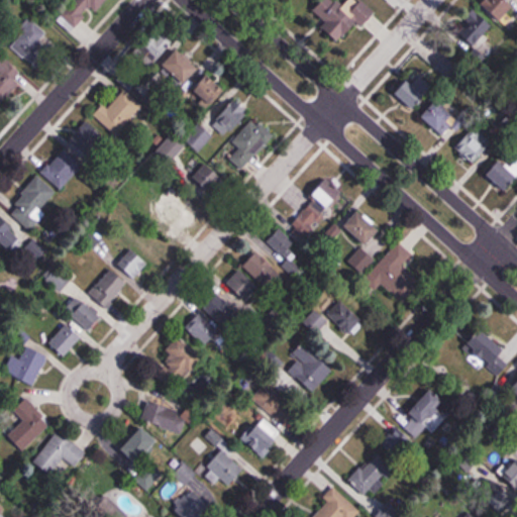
[(91,8),(98,13),(106,0),(73,0),(61,17),(77,28),(91,8)]
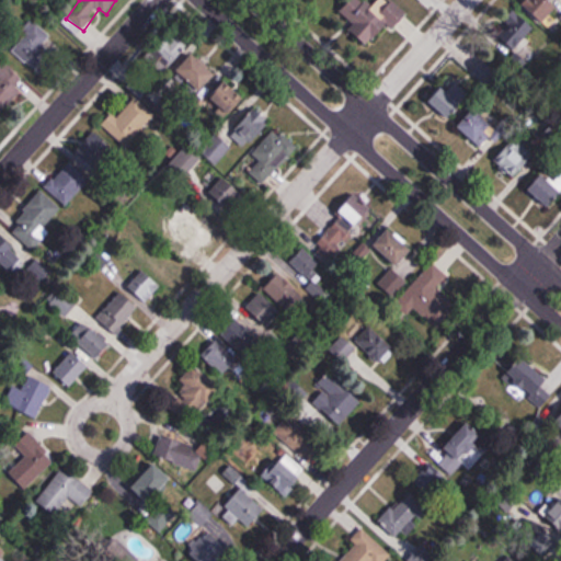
[(560,2),(558,7),(550,0),(538,0),(530,10),(547,23),(560,6),(560,2)]
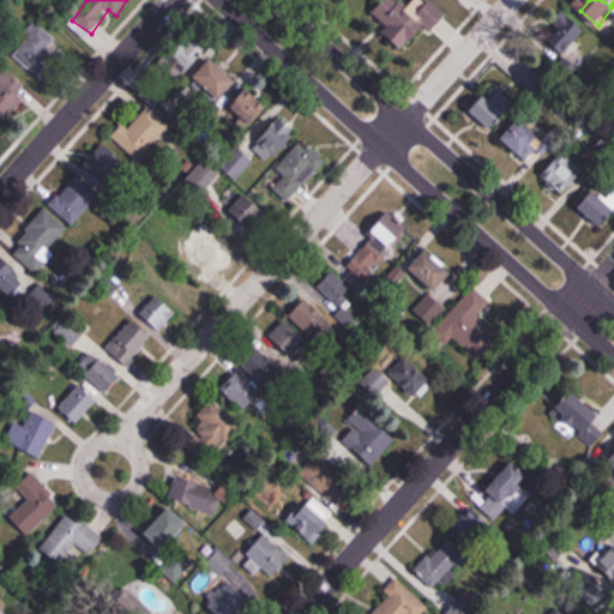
[(379,1),(379,41),(444,41),(444,1),(379,1)]
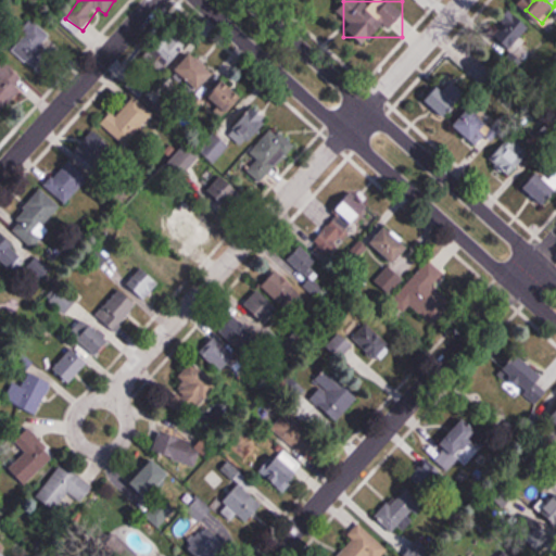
[(533,36),(517,14),(494,30),(510,52),(533,36)]
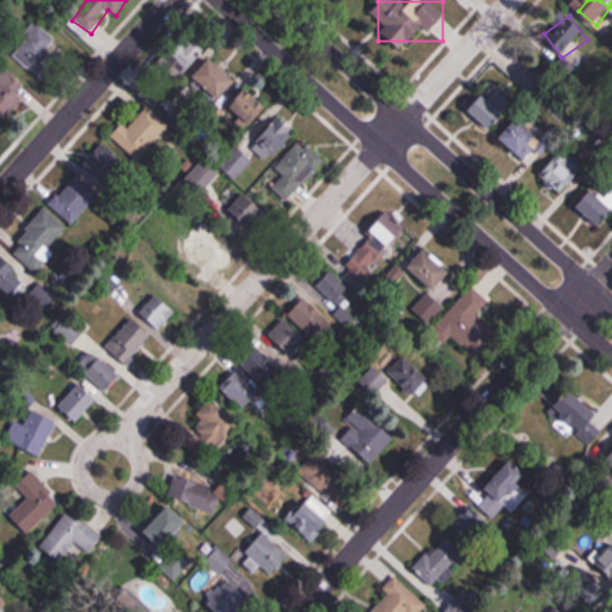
[(12,51),(43,81),(61,63),(47,49),(55,40),(40,24),(12,51)]
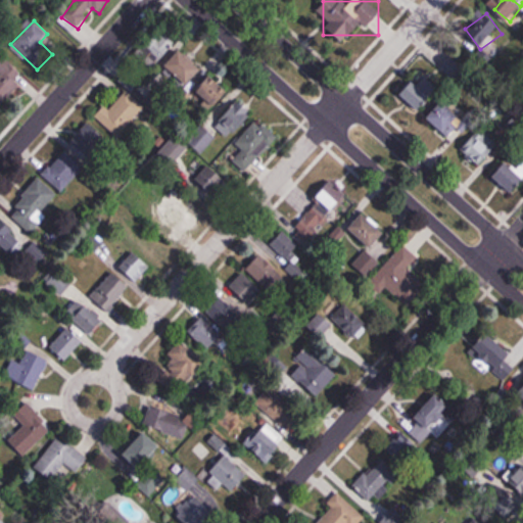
[(167,64),(187,85),(202,70),(182,49),(167,64)]
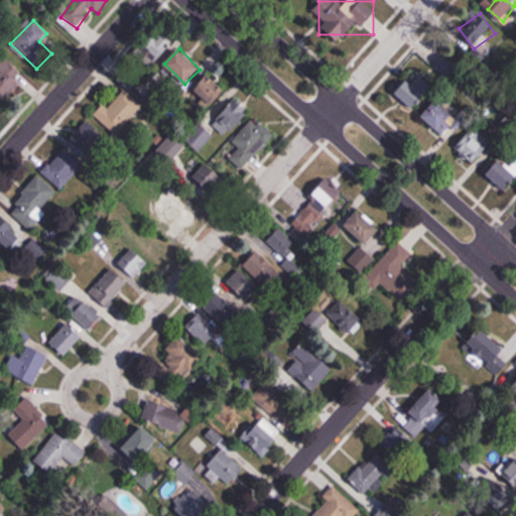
[(0,103),(21,83),(13,76),(17,72),(0,53),(0,103)]
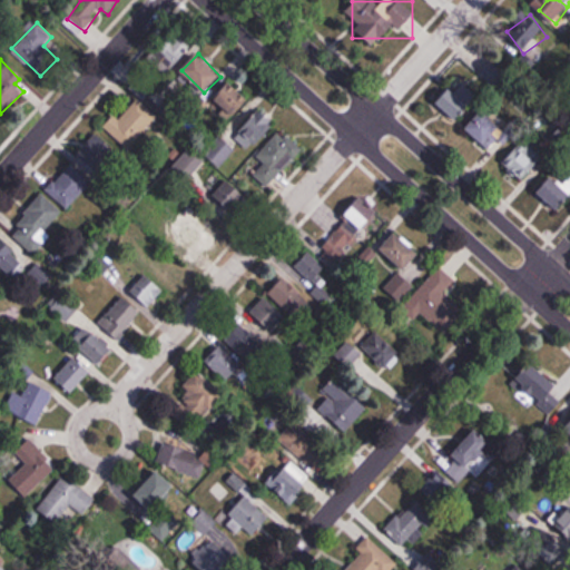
[(249,101),(231,82),(214,99),(233,118),(249,101)]
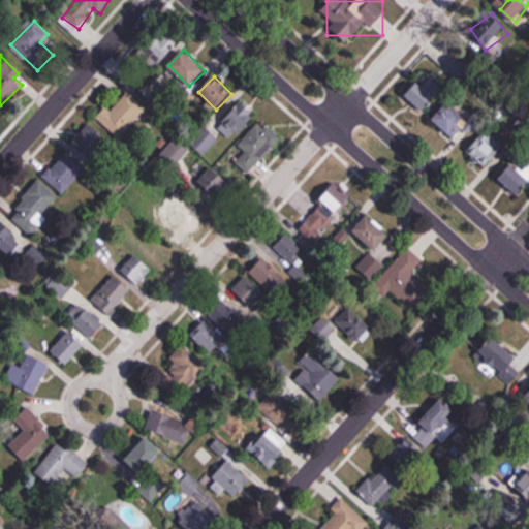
[(416,81),(404,96),(425,114),(444,90),(429,78),(423,86),(416,81)]
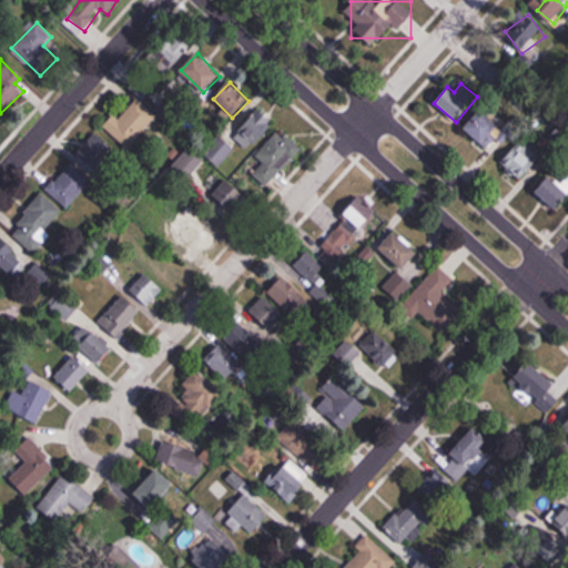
[(104,125),(127,146),(154,118),(132,97),(104,125)]
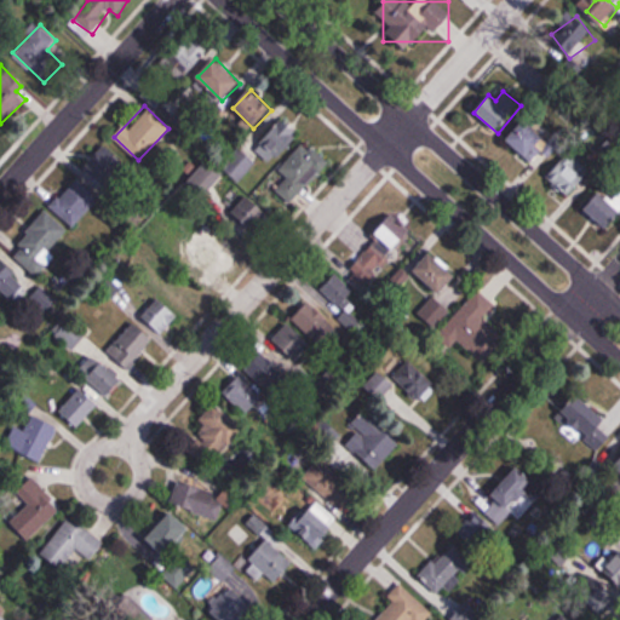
[(223,166),(239,181),(263,155),(273,164),(300,133),(281,115),(252,147),(246,142),(223,166)]
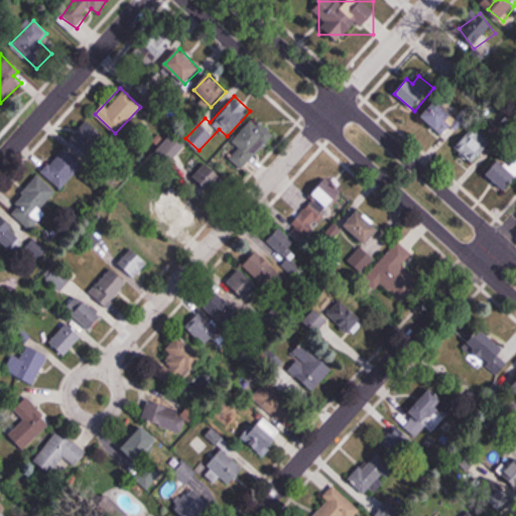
[(460,120),(438,99),(420,116),(442,138),(460,120)]
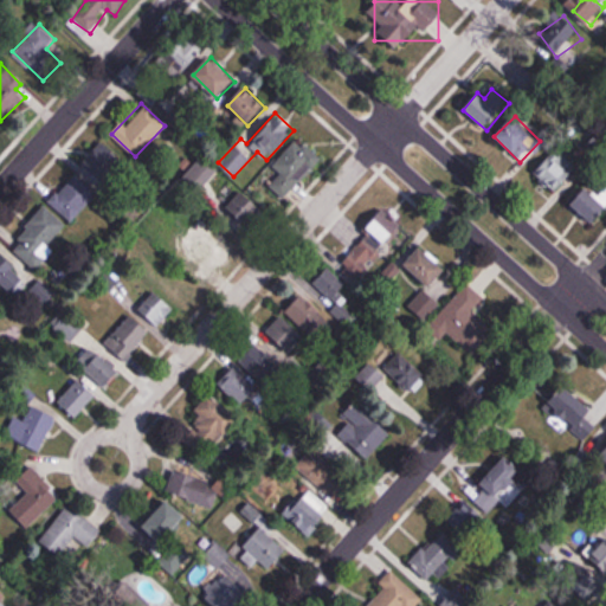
[(272,166),(281,175),(270,186),(283,200),(322,161),(300,139),(272,166)]
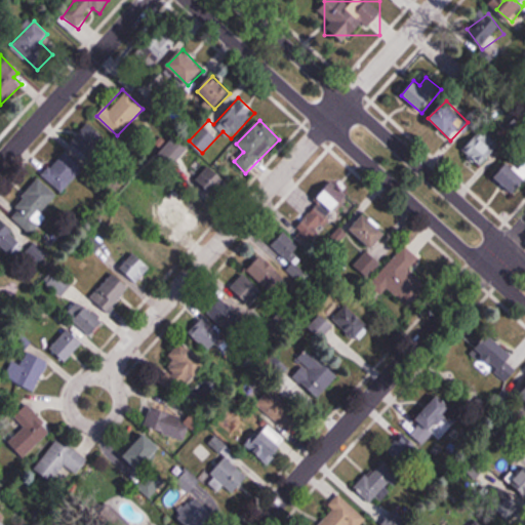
[(70,142),(90,161),(110,143),(89,122),(70,142)]
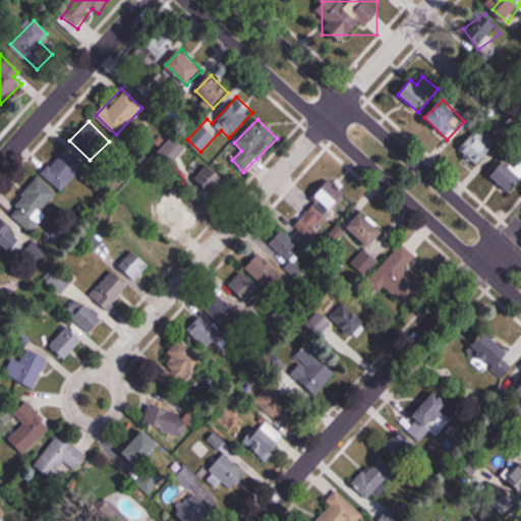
[(499,147),(475,129),(458,152),(481,169),(499,147)]
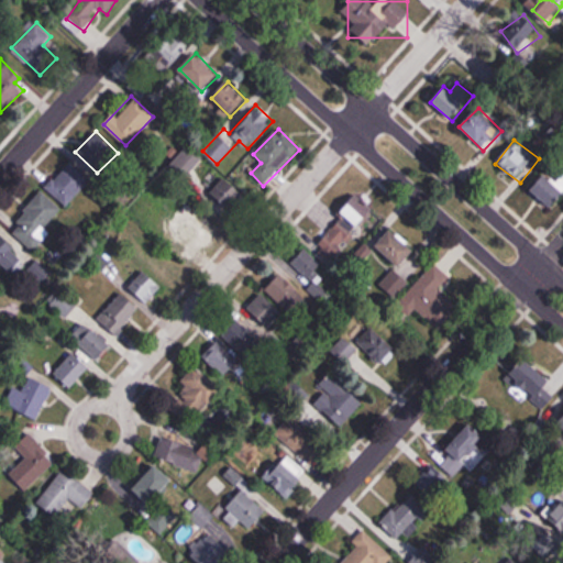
[(185,178),(203,158),(189,144),(169,165),(185,178)]
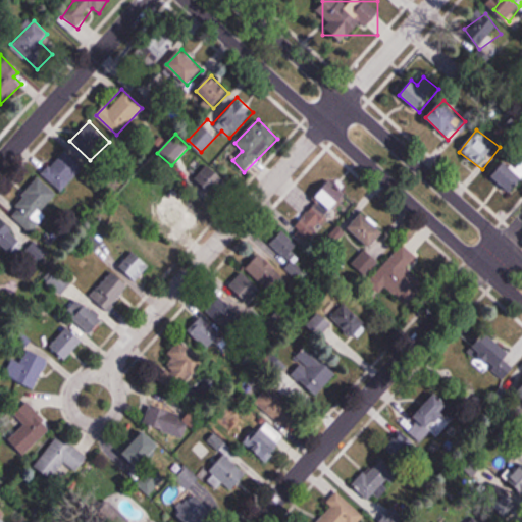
[(85,167),(66,149),(42,172),(61,192),(85,167)]
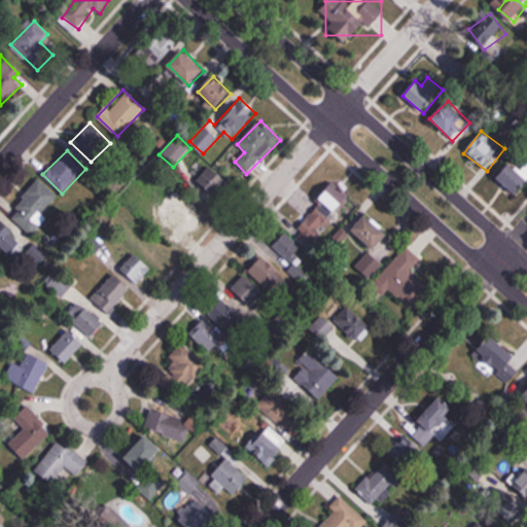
[(512,164),(498,178),(516,196),(526,183),(526,165),(520,172),(512,164)]
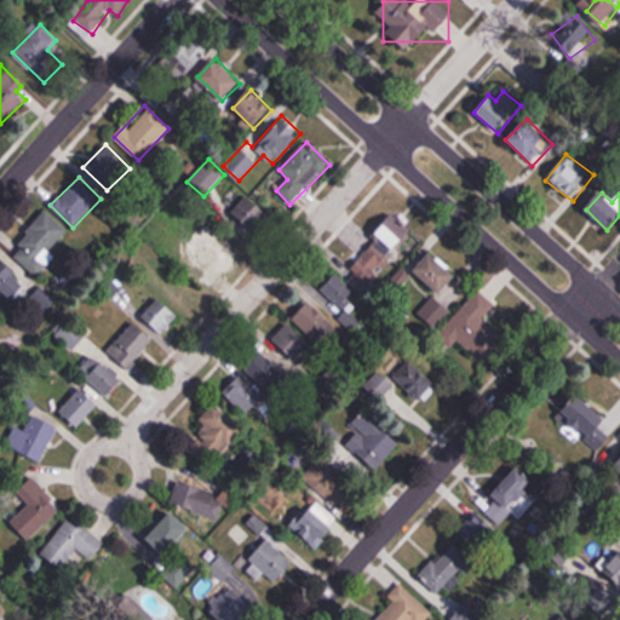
[(274,219),(248,195),(230,214),(256,239),(274,219)]
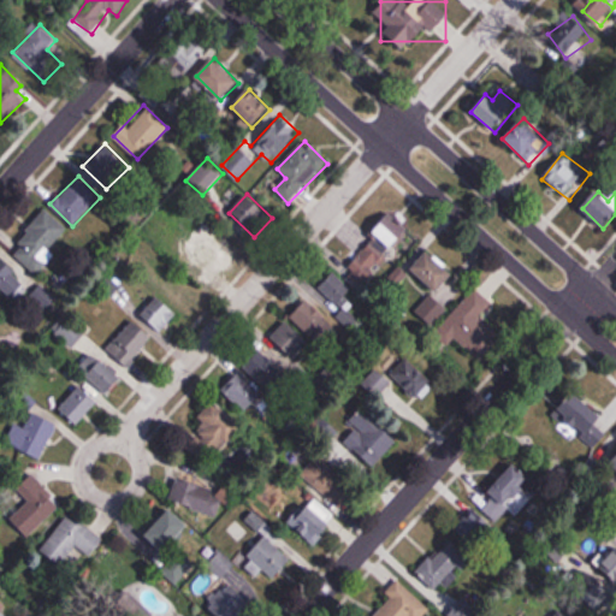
[(69,230),(46,209),(10,249),(33,270),(69,230)]
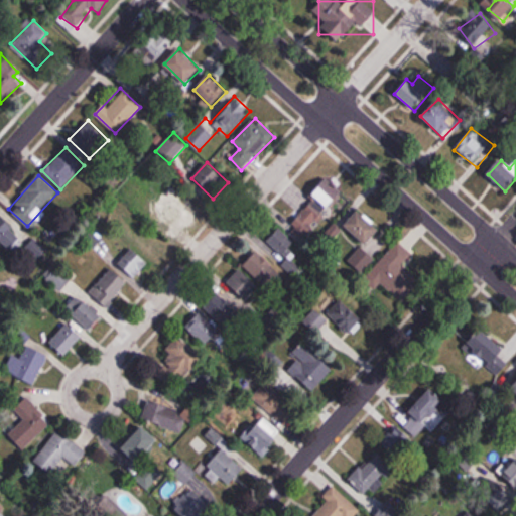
[(310,198),(312,200),(285,226),(298,240),(344,197),(328,180),(310,198)]
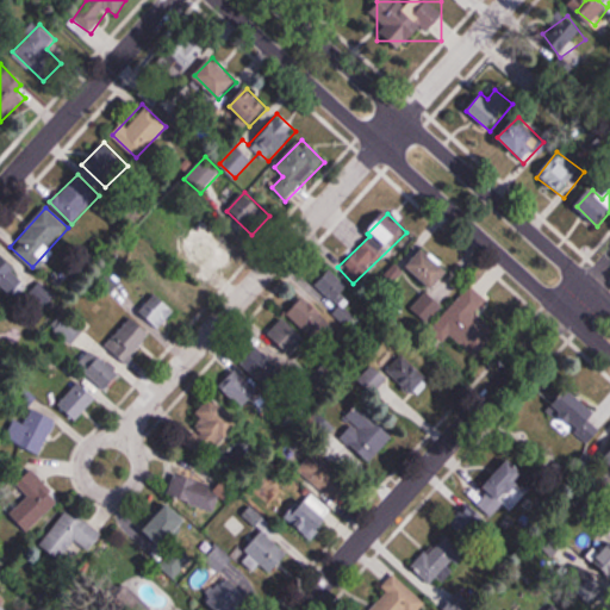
[(187,238),(216,268),(231,253),(203,223),(187,238)]
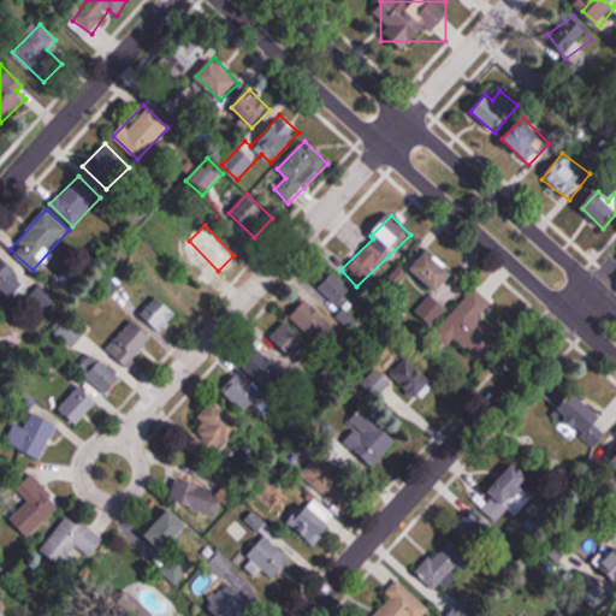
[(0,289),(12,301),(33,280),(4,252),(0,254),(0,289)]
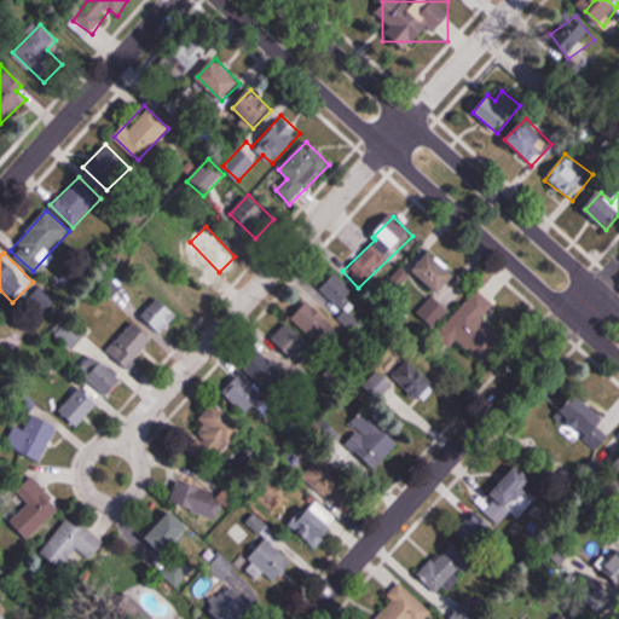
[(440,295),(457,276),(429,253),(412,272),(440,295)]
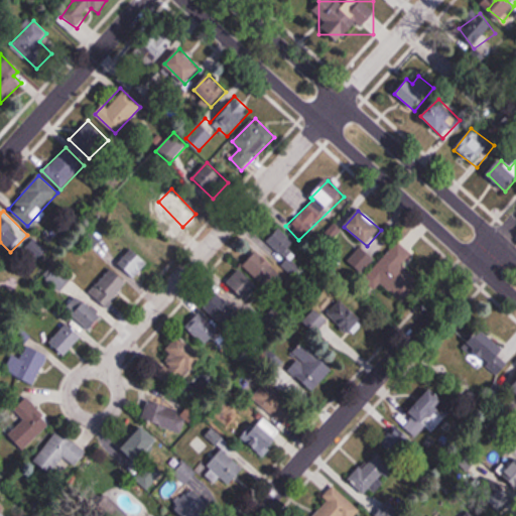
[(284,259),(296,246),(279,229),(266,241),(284,259)]
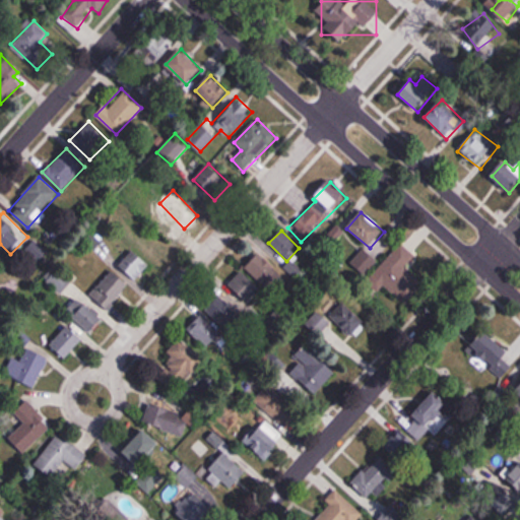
[(368,281),(383,296),(416,258),(401,245),(368,281)]
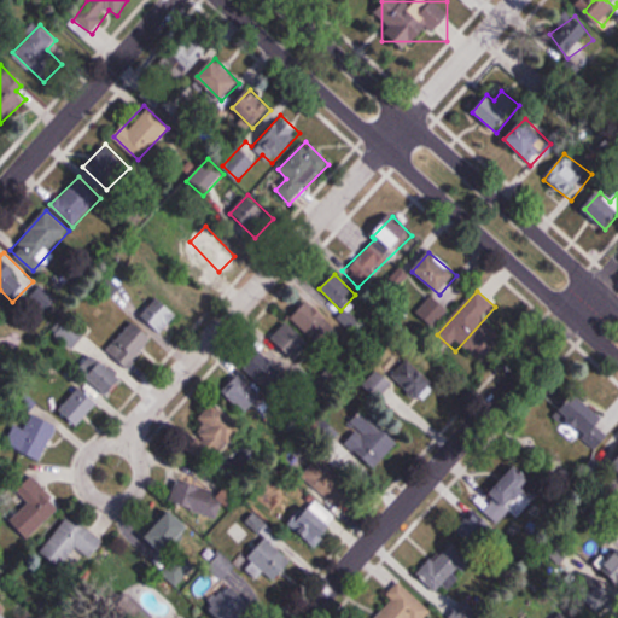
[(141,314),(161,333),(179,315),(159,296),(141,314)]
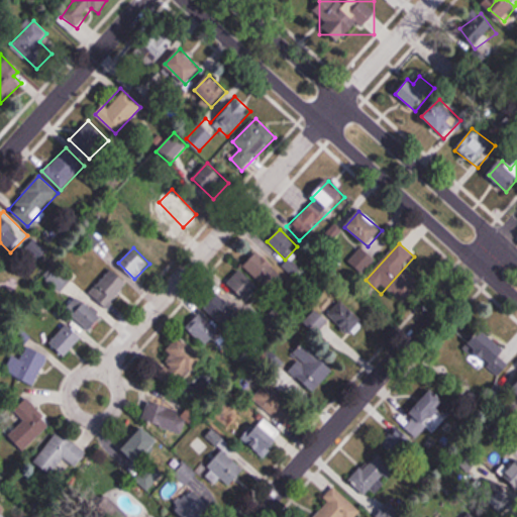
[(348,262),(363,275),(376,261),(362,247),(348,262)]
